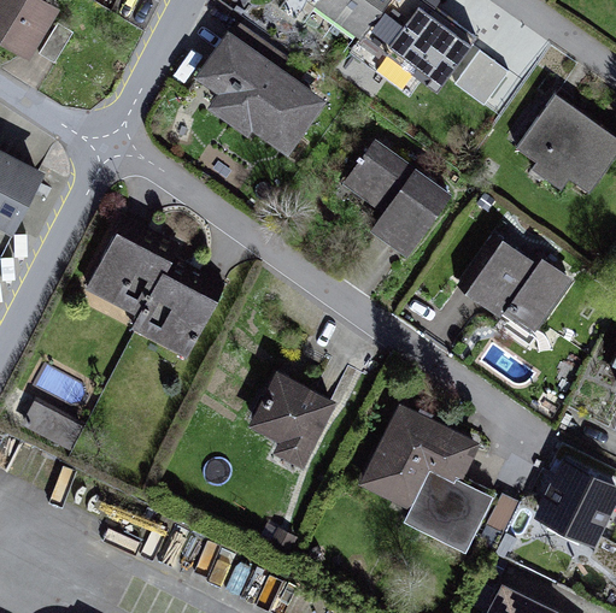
[(44,0),(0,0),(0,42),(28,60),(59,9),(44,0)]
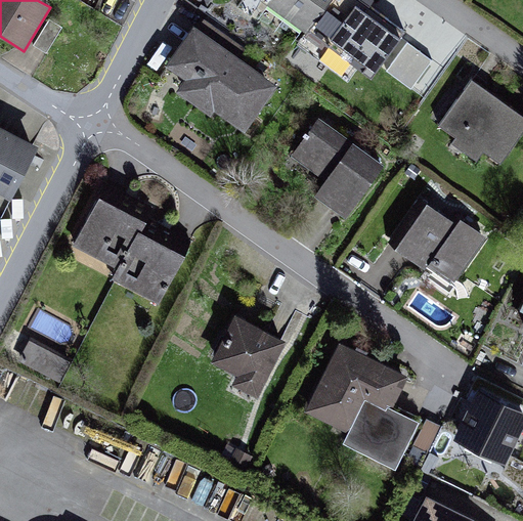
[(387,18),(360,0),(243,0),(236,10),(250,20),(262,4),(351,69),(387,18)]
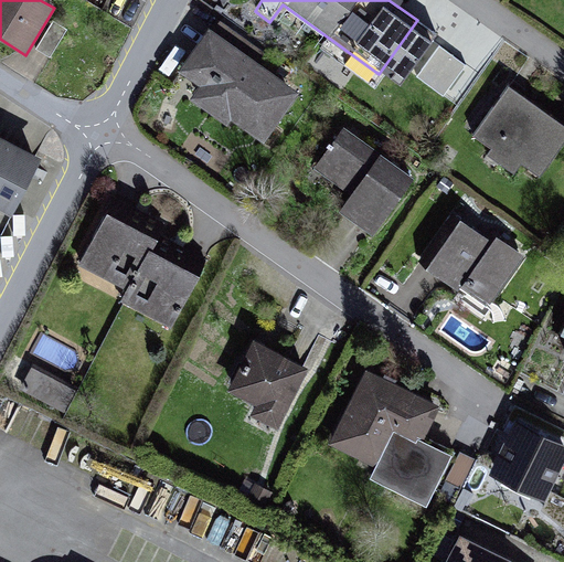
[(51,23),(34,51),(50,60),(66,32),(51,23)]
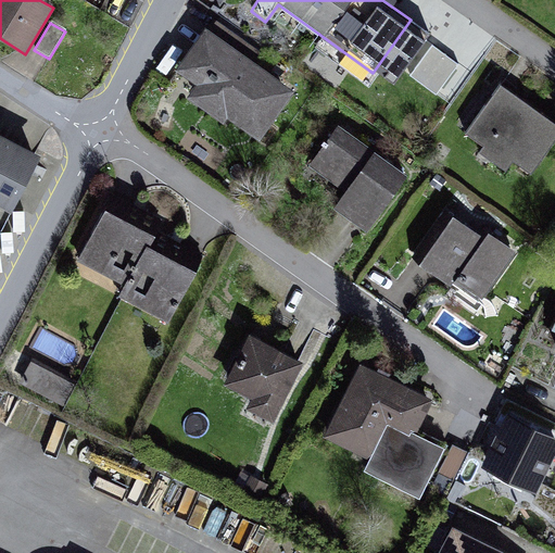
[(215,23),(210,32),(257,65),(264,57),(215,23)]
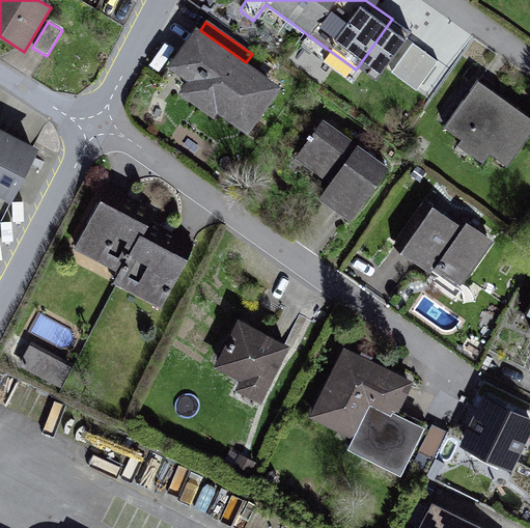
[(200,30),(195,27),(166,67),(186,81),(176,93),(213,118),(216,113),(247,135),(281,87),(246,62),(200,30)]
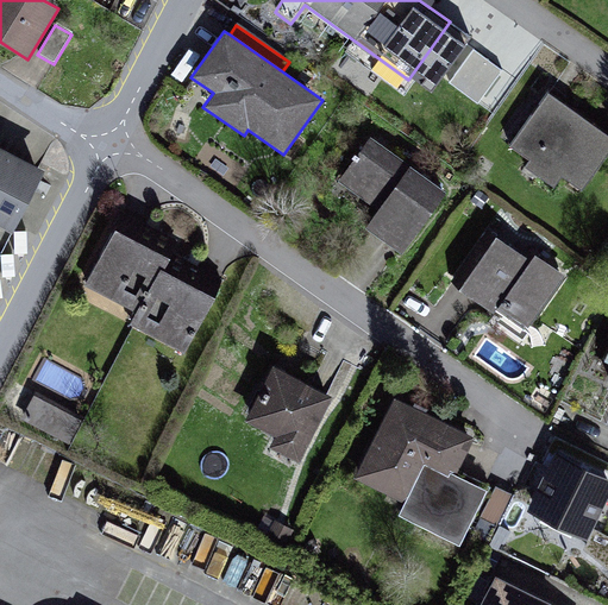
[(607,152),(607,138),(547,95),(509,147),(528,162),(524,168),(553,189),(562,176),(581,190),(607,152)]
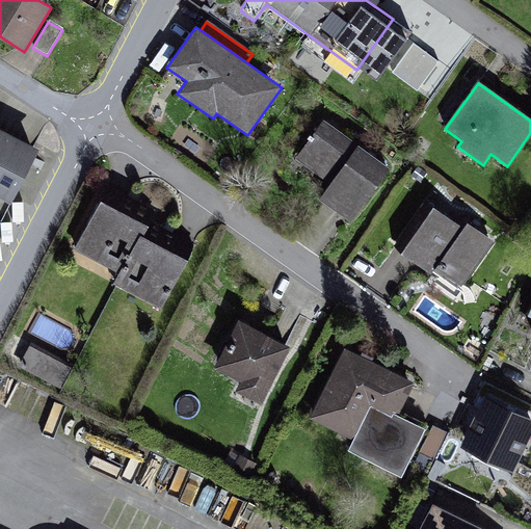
[(390,168),(323,121),(294,160),(328,185),(318,199),(350,222),(390,168)]
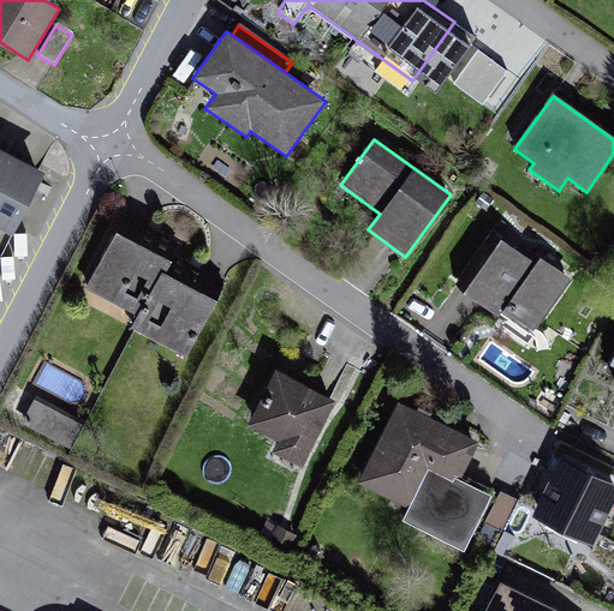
[(46,171),(0,148),(0,229),(12,235),(46,171)]
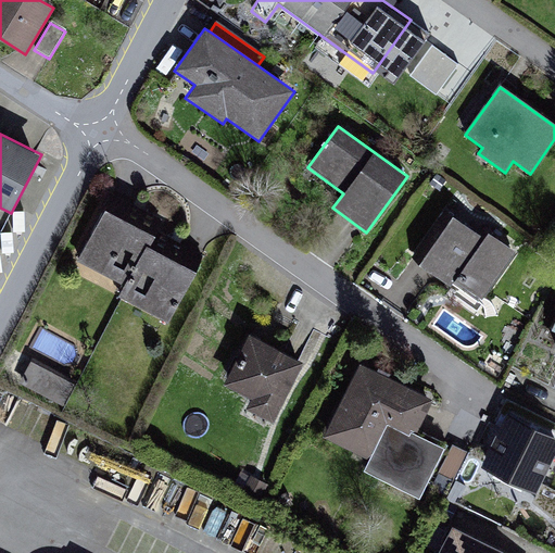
[(112,196),(76,262),(124,288),(118,298),(168,324),(203,258),(156,233),(162,222),(112,196)]
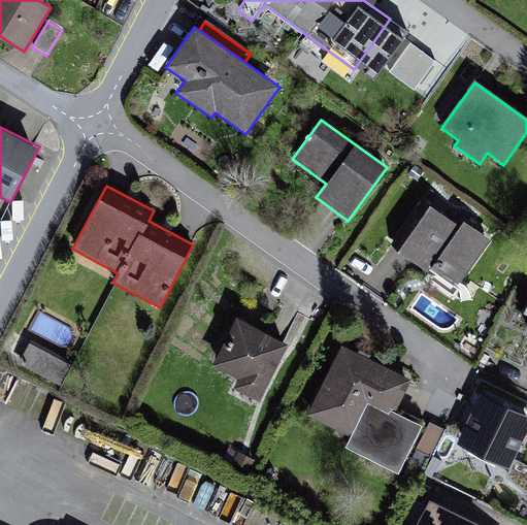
[(459,226),(429,204),(397,251),(427,271),(431,266),(457,285),(490,238),(463,220),(459,226)]
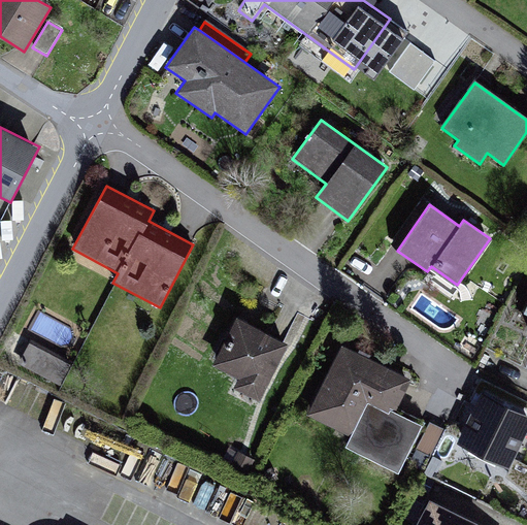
[(288,343),(235,317),(211,366),(238,379),(233,388),(259,401),(288,343)]
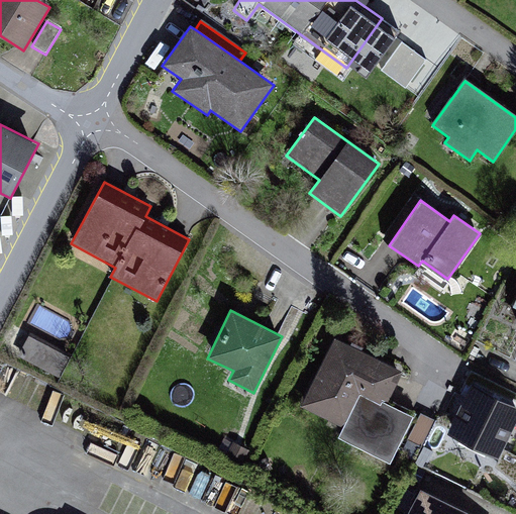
[(69,357),(27,337),(17,358),(59,379),(69,357)]
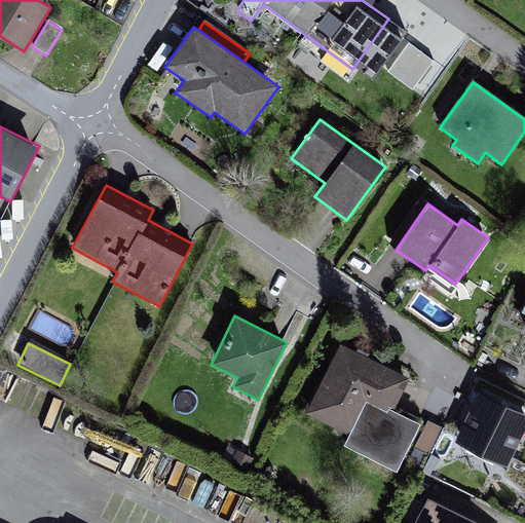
[(410,378),(340,344),(305,415),(348,436),(343,446),(397,472),(420,423),(394,410),(410,378)]
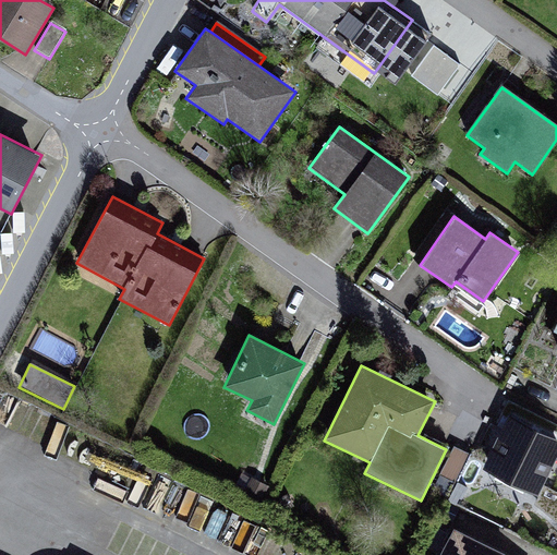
[(556,457),(556,439),(508,415),(482,470),(537,497),(543,486),(556,457)]
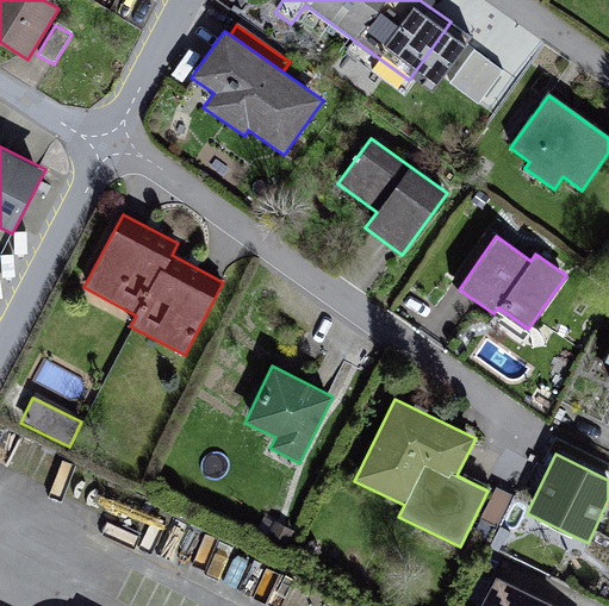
[(608,539),(594,531),(588,543),(583,553),(608,573),(608,539)]
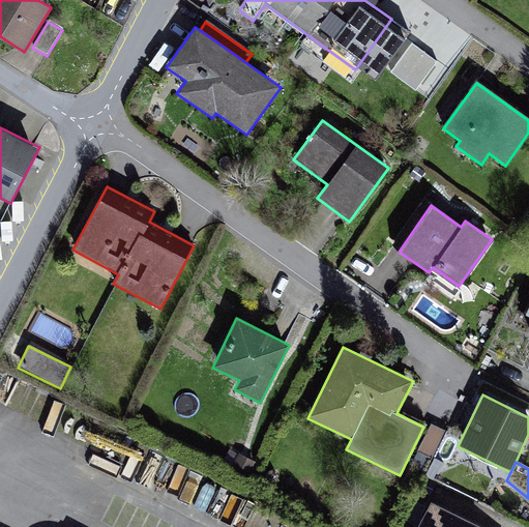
[(483,526),(431,500),(416,526),(483,526)]
